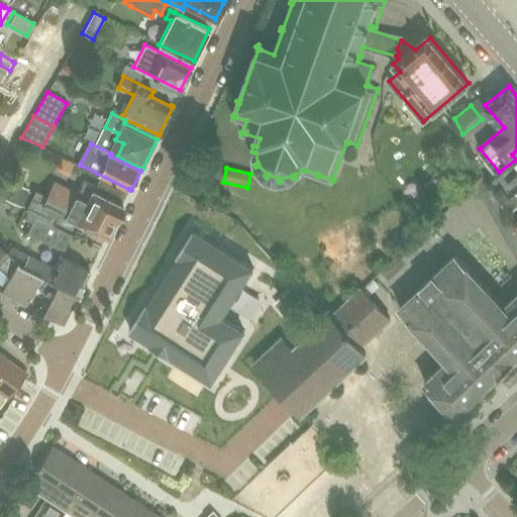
[(501,201),(516,188),(516,173),(495,191),(501,201)]
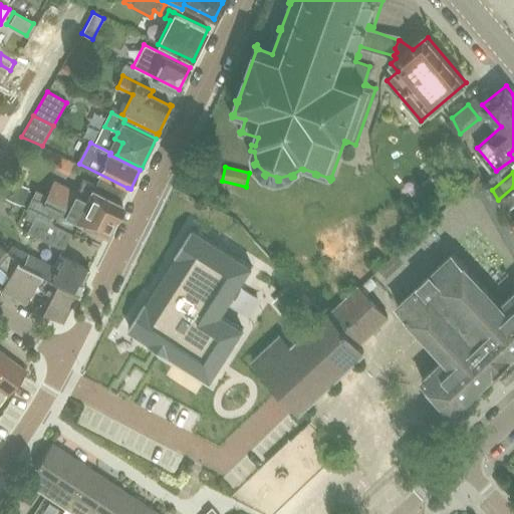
[(513,231),(483,176),(468,190),(476,199),(478,197),(481,197),(513,257),(513,231)]
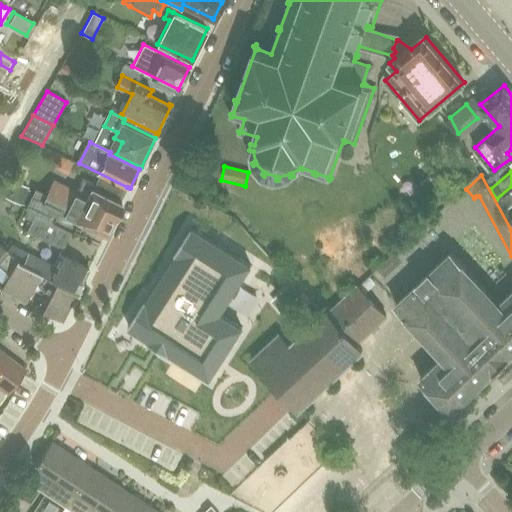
[(53,179),(46,194),(35,188),(26,208),(28,209),(73,231),(78,220),(105,234),(121,202),(92,188),(93,184),(82,179),(77,190),(53,179)]
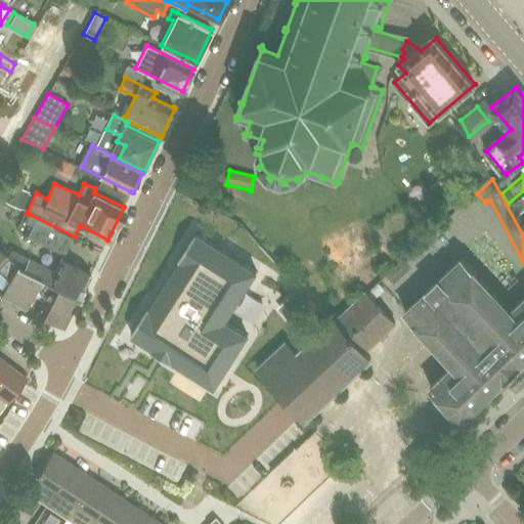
[(11,185),(4,201),(18,208),(26,192),(11,185)]
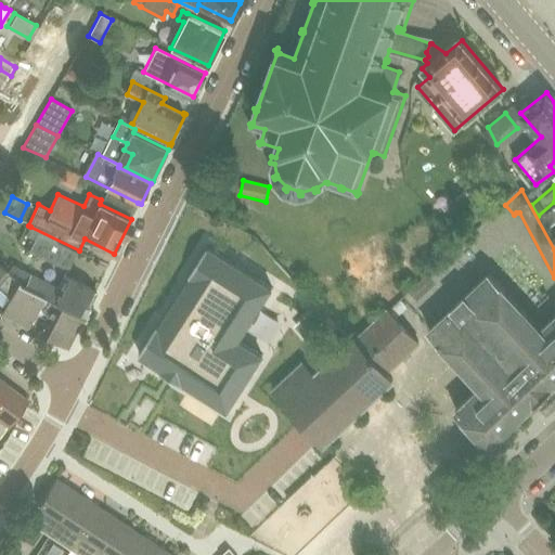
[(554,202),(538,216),(544,228),(554,219),(554,202)]
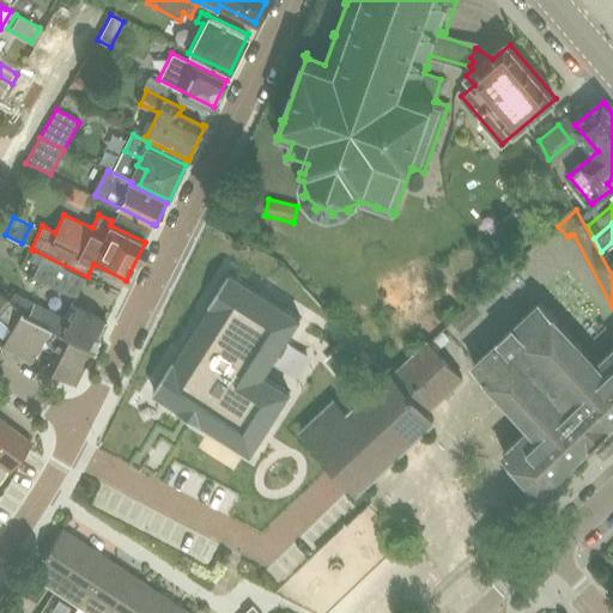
[(77,298),(87,277),(34,250),(29,260),(38,265),(35,272),(32,278),(77,298)]
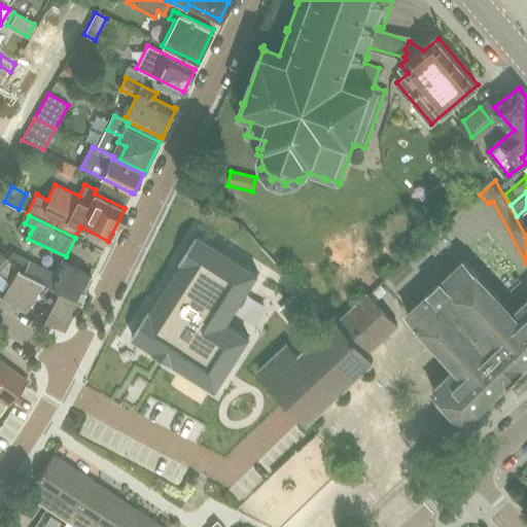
[(149,308),(132,336),(153,349),(152,351),(172,363),(173,362),(215,389),(249,338),(226,322),(258,273),(198,233),(180,260),(182,261),(151,309),(149,308)]
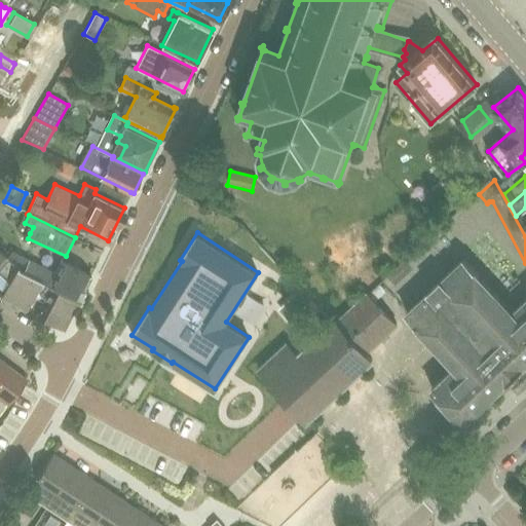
[(40,266),(28,261),(11,252),(8,257),(0,250),(0,274),(8,283),(2,296),(28,308),(35,292),(46,298),(37,316),(59,327),(67,325),(90,275),(61,260),(53,275),(39,268),(40,266)]
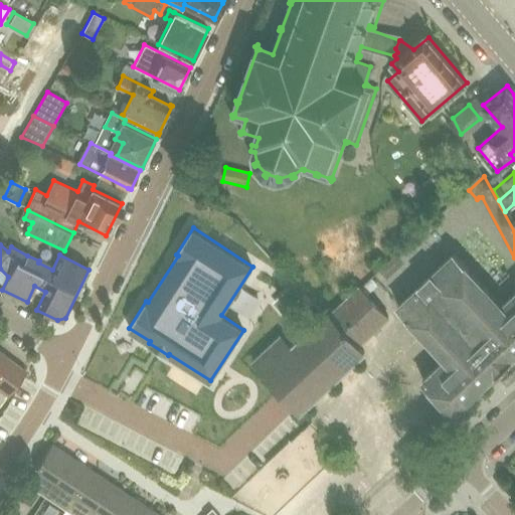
[(455,252),(420,285),(398,306),(408,316),(407,317),(446,358),(422,380),(454,412),(497,372),(503,379),(514,367),(514,357),(513,355),(514,353),(514,293),(503,305),(466,265),(455,252)]
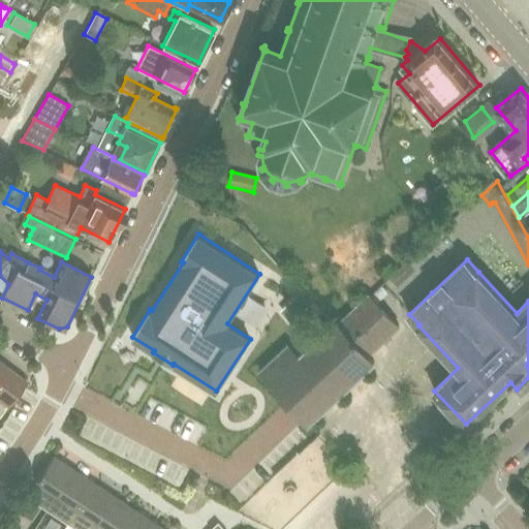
[(369,355),(400,327),(398,324),(371,294),(340,323),(338,321),(334,325),(300,356),(289,346),(261,372),(287,400),(305,419),(310,424),(375,363),(369,355)]
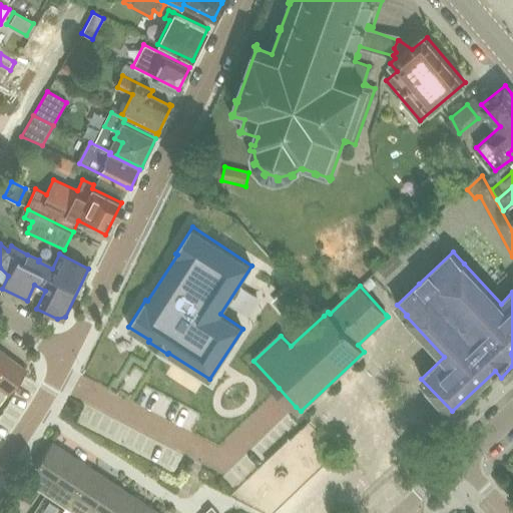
[(292,286),(283,295),(291,304),(300,295),(292,286)]
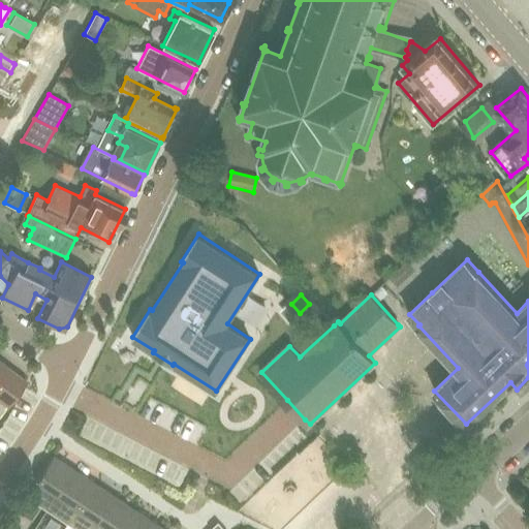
[(0,416),(27,380),(7,366),(0,376),(0,416)]
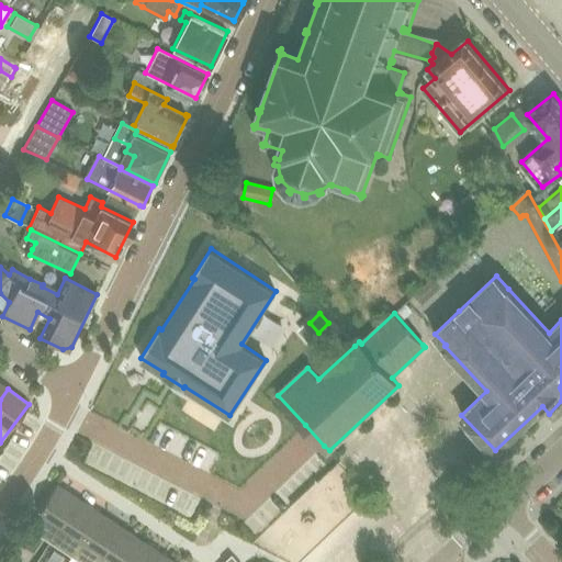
[(49,542),(79,498),(56,484),(27,528),(49,542)]
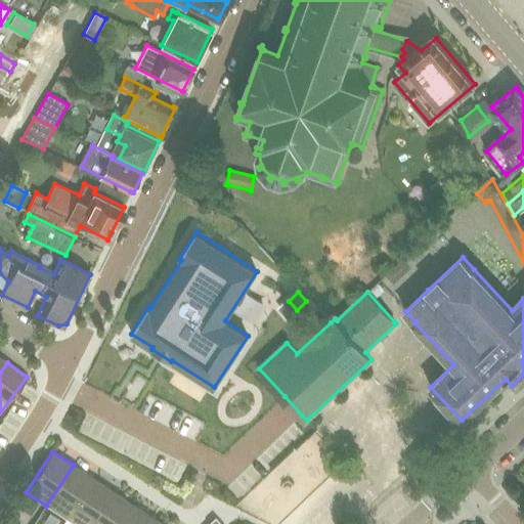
[(67,519),(93,478),(74,465),(46,506),(67,519)]
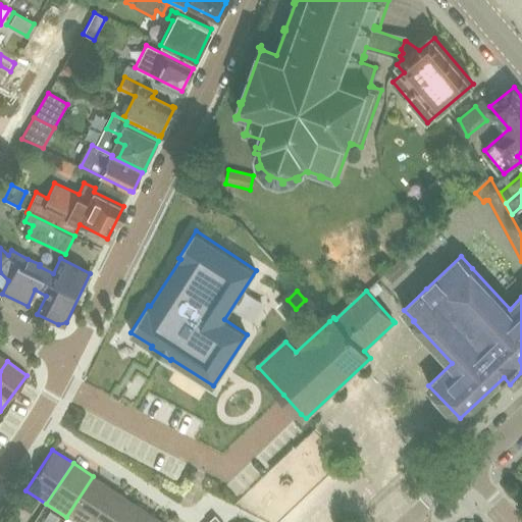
[(66,517),(62,521),(91,521),(112,488),(93,476),(66,517)]
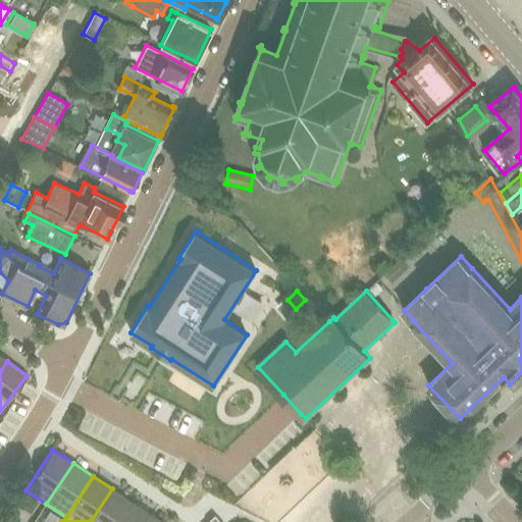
[(118,521),(133,502),(112,488),(91,521),(118,521)]
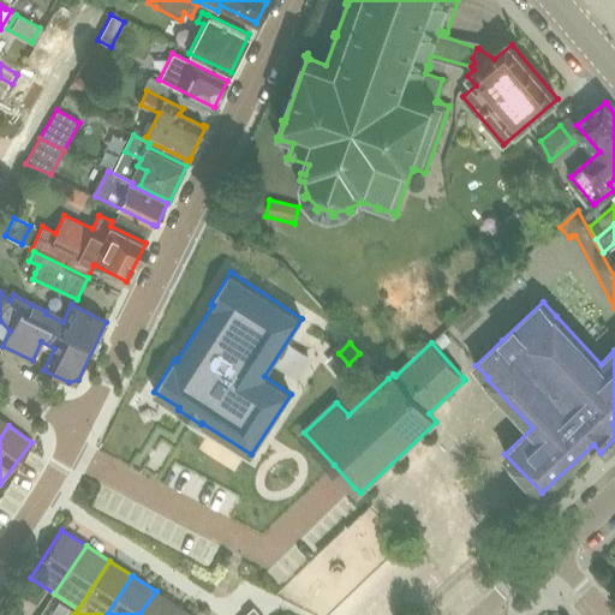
[(173,614),(179,607),(156,591),(139,614),(173,614)]
